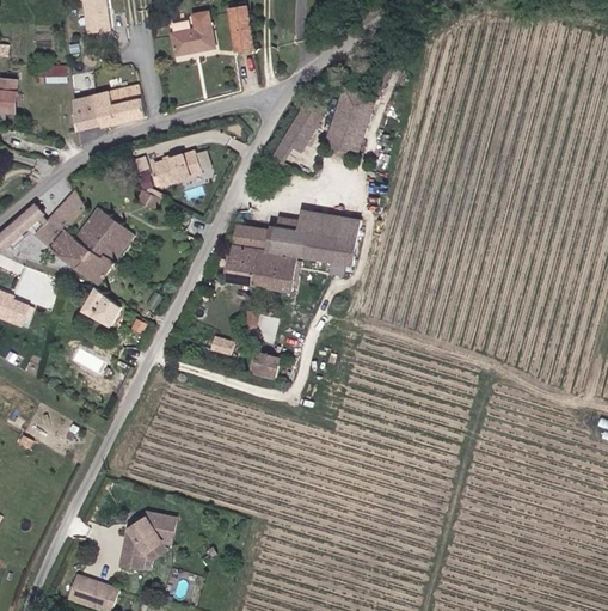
[(103,0),(81,0),(86,35),(106,32),(103,0)]
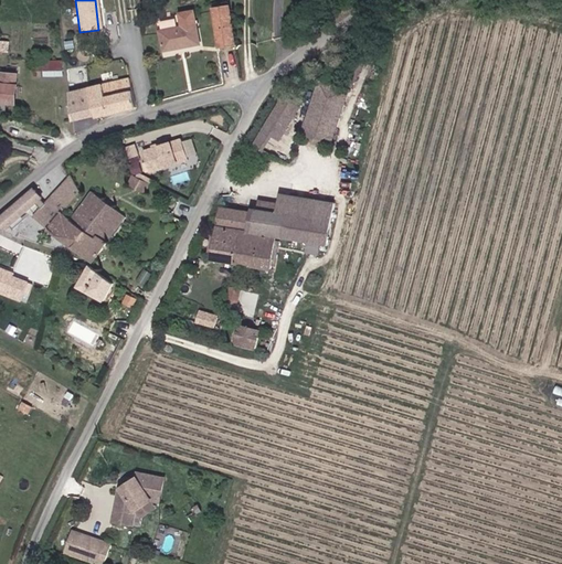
[(235,44),(228,8),(210,11),(218,48),(235,44)]
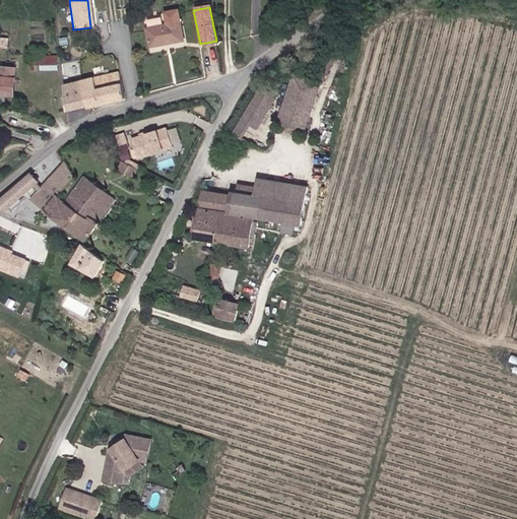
[(146,27),(149,47),(183,42),(178,10),(163,12),(165,24),(146,27)]
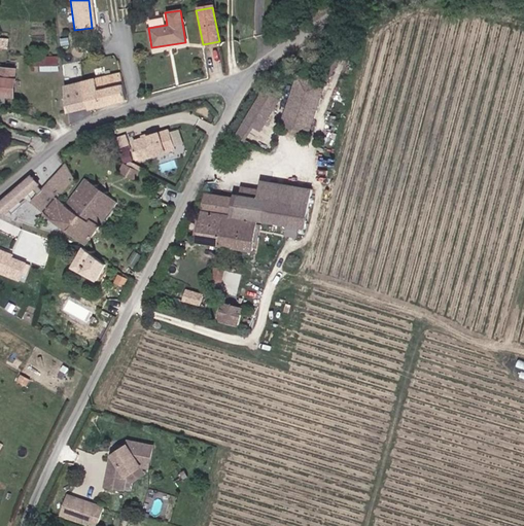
[(56,56),(33,57),(33,66),(56,66),(56,56)]
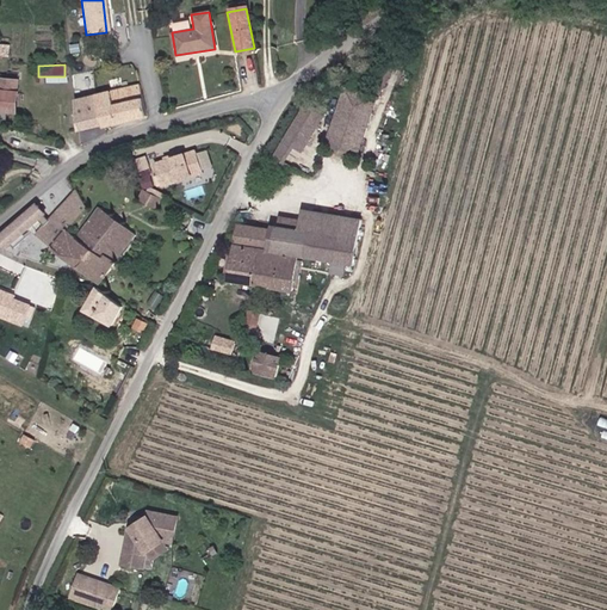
[(0,111),(14,114),(18,79),(0,78),(0,111)]
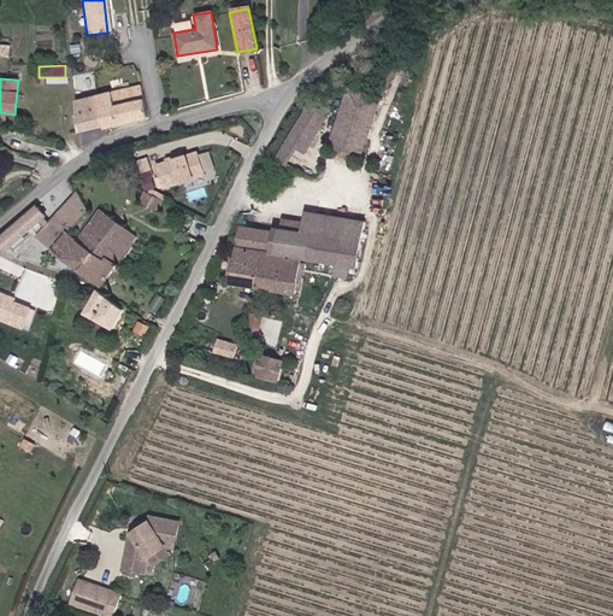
[(139,84),(74,100),(81,133),(146,116),(139,84)]
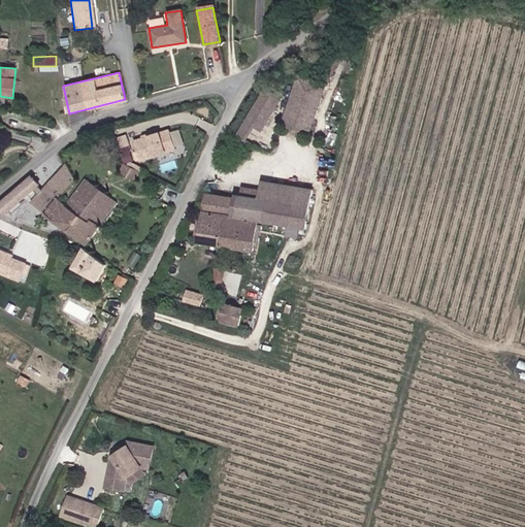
[(327,83),(299,74),(284,125),(310,133),(327,83)]
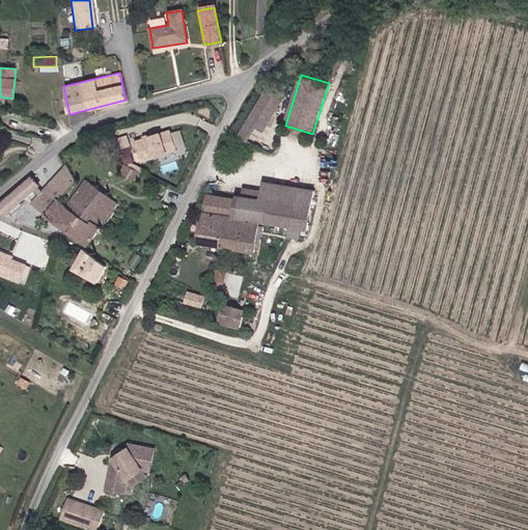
[(269,88),(240,136),(250,142),(258,129),(264,132),(284,98),(269,88)]
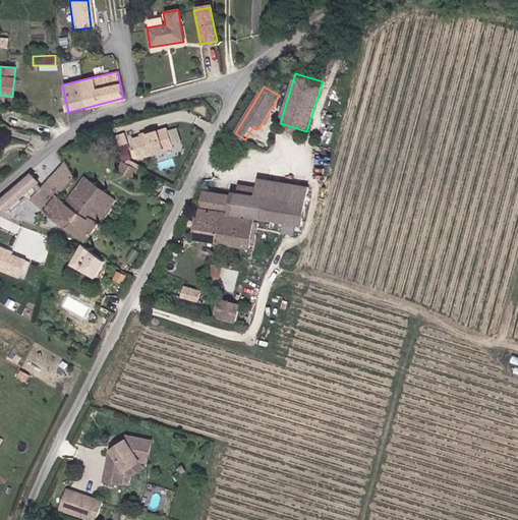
[(132,138),(138,157),(171,147),(166,128),(132,138)]
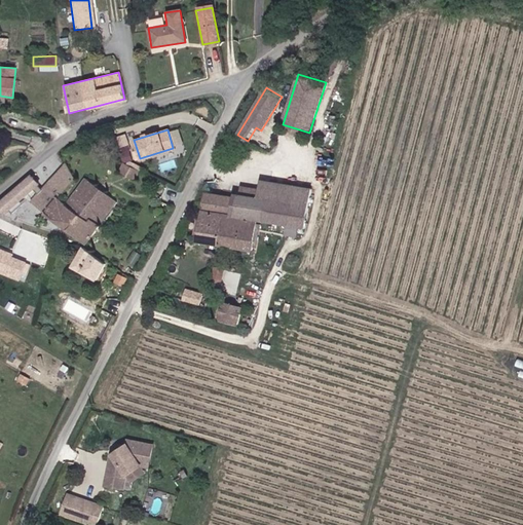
[(126,146),(123,137),(115,140),(118,149),(126,146)]
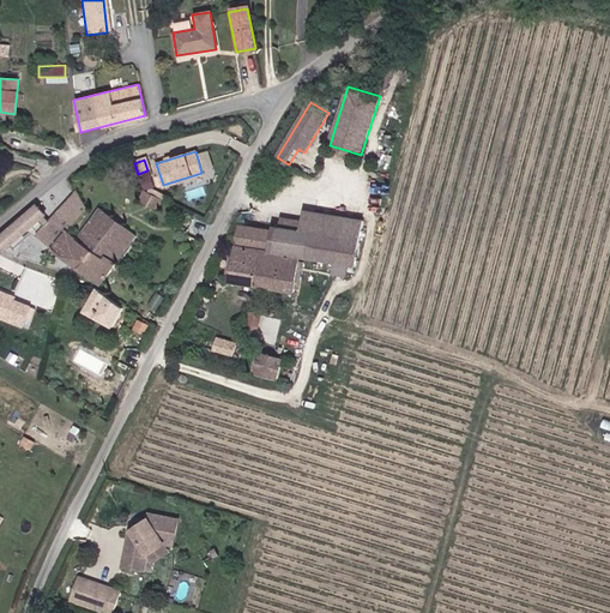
[(84,208),(74,190),(36,235),(97,286),(136,238),(98,208),(74,238),(66,230),(84,208)]
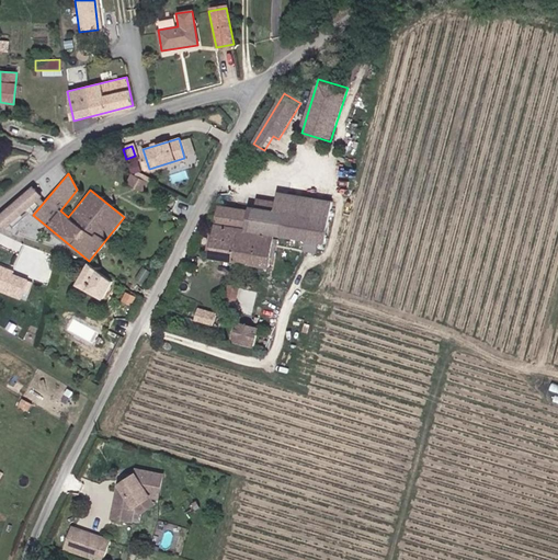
[(148,183),(131,173),(123,187),(140,197),(148,183)]
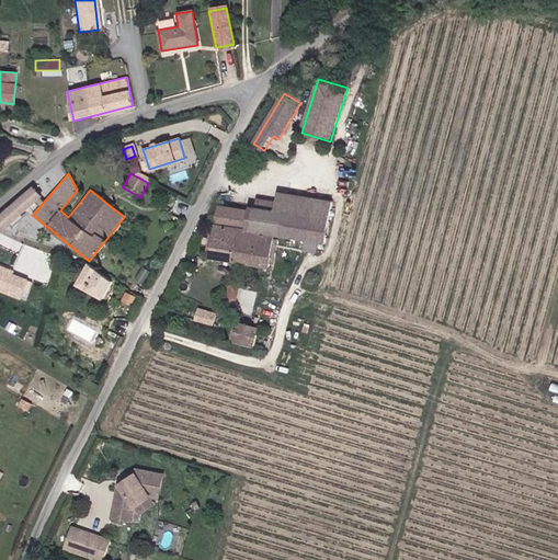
[(33,189),(0,215),(0,227),(4,229),(41,196),(33,189)]
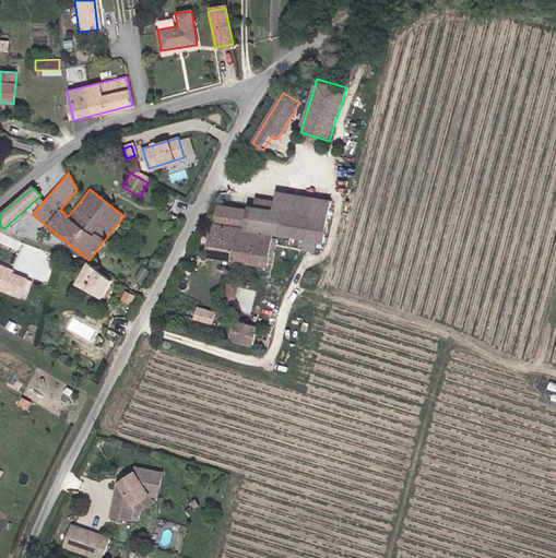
[(247,209),(216,204),(214,223),(210,223),(204,259),(268,268),(272,237),(323,244),(330,200),(276,192),(275,201),(253,198),(252,206),(247,205),(247,209)]
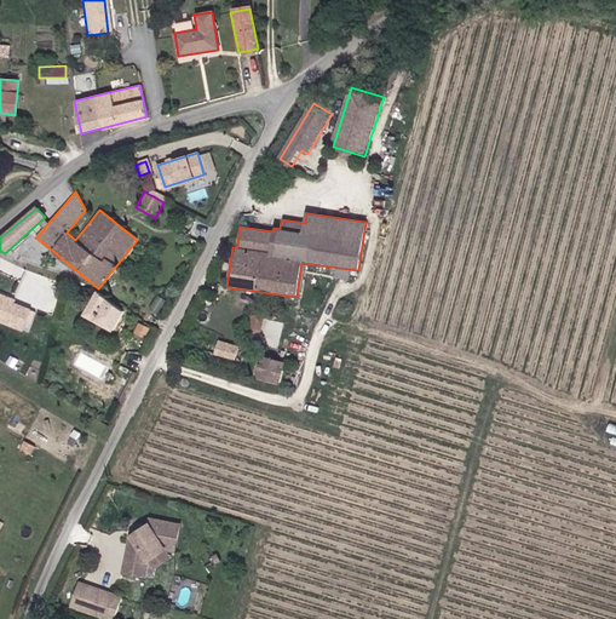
[(122,310),(98,292),(86,308),(111,326),(122,310)]
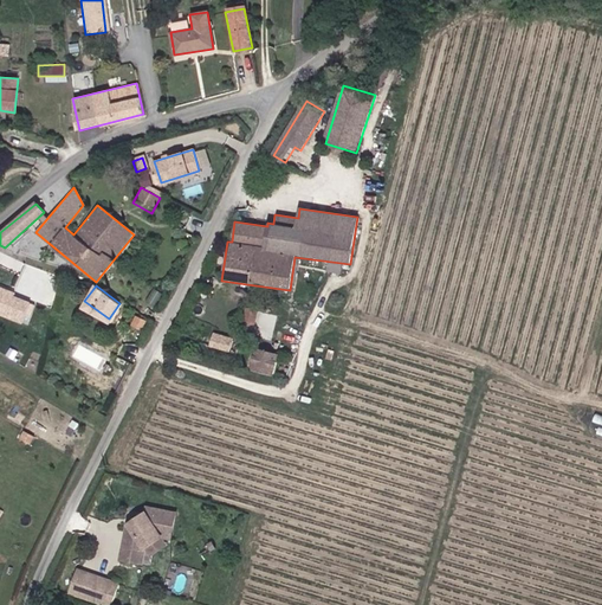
[(0,317),(19,324),(27,304),(11,297),(12,295),(0,289),(0,317)]
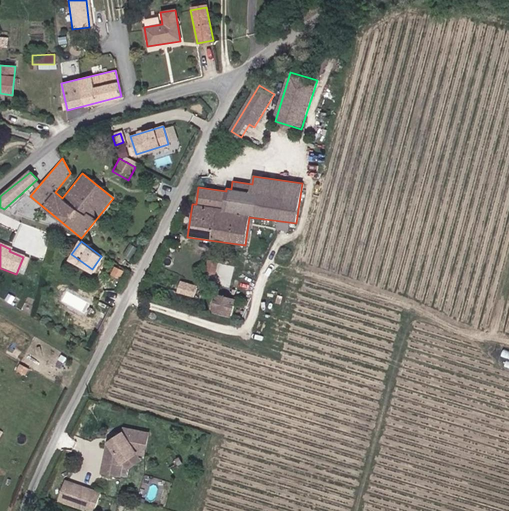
[(204,275),(212,277),(216,262),(208,260),(204,275)]
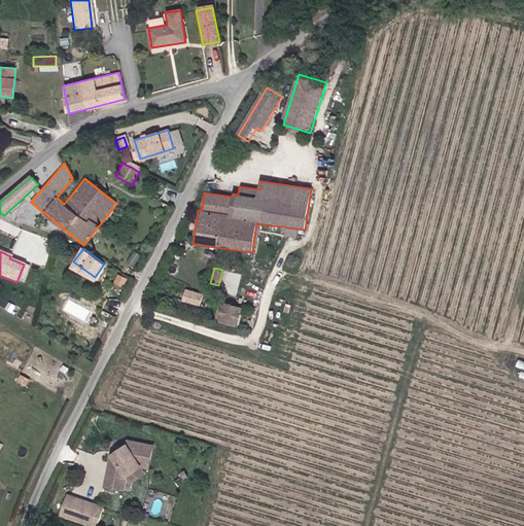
[(226,312),(247,317),(254,289),(234,283),(226,312)]
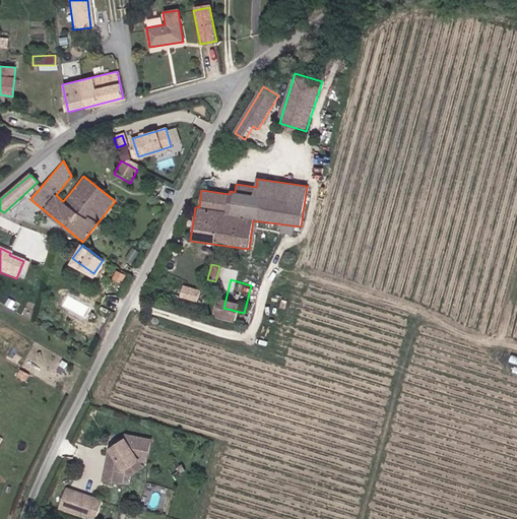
[(181,285),(179,297),(196,301),(199,288),(181,285)]
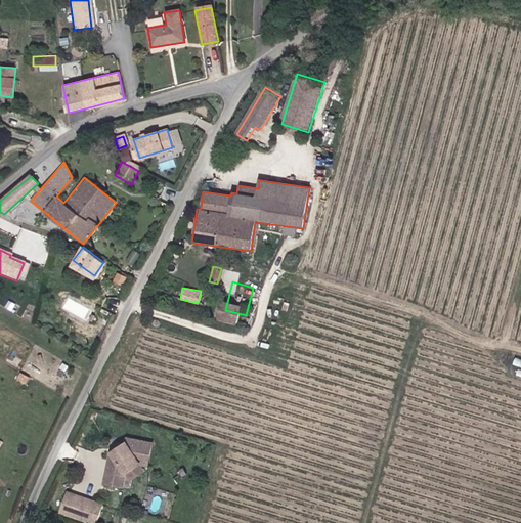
[(146,466),(150,442),(126,437),(125,442),(111,451),(109,451),(103,482),(122,485),(124,474),(129,478),(146,466)]
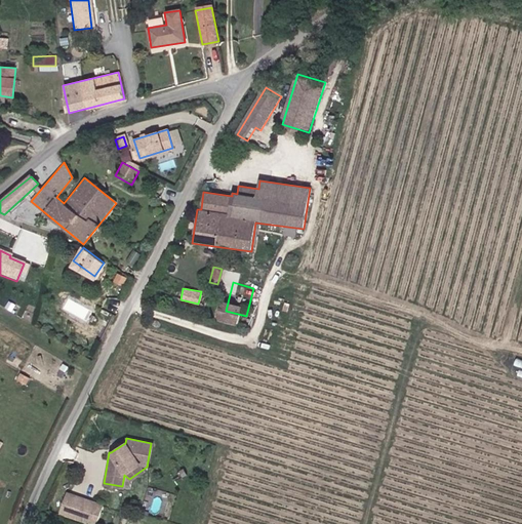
[(89,523),(96,505),(68,494),(61,514),(86,523),(89,523)]
